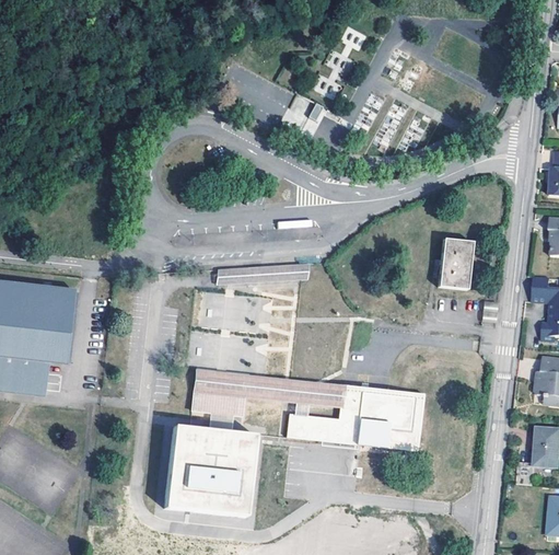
[(317,99),(310,112),(316,115),(324,102),(317,99)]
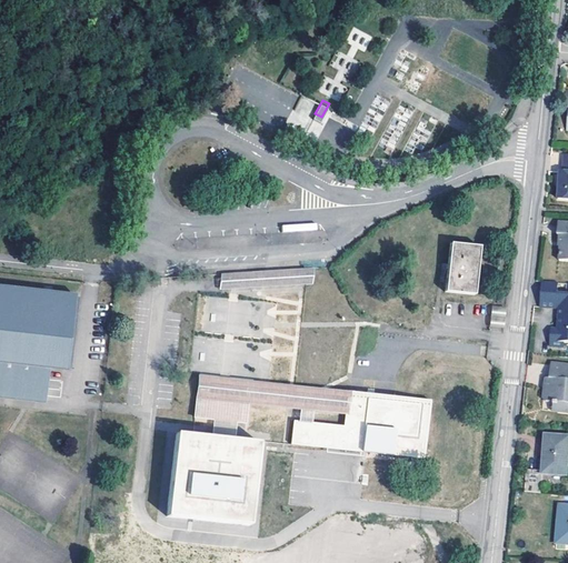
[(567,153),(565,153),(564,169),(559,168),(557,195),(567,197),(567,153)]
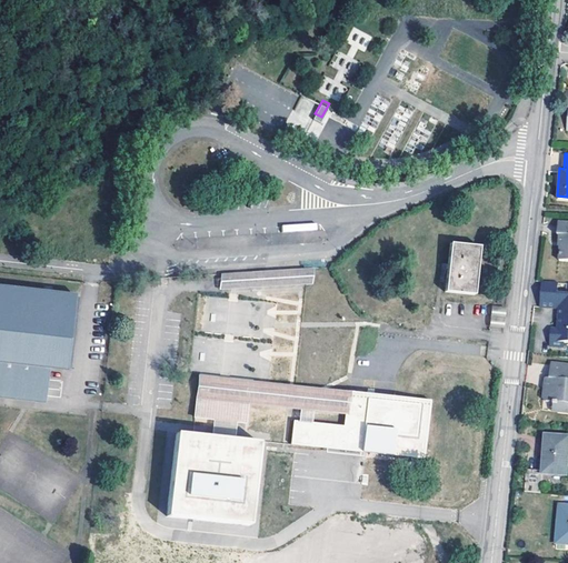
[(474,291),(479,242),(450,240),(445,288),(474,291)]
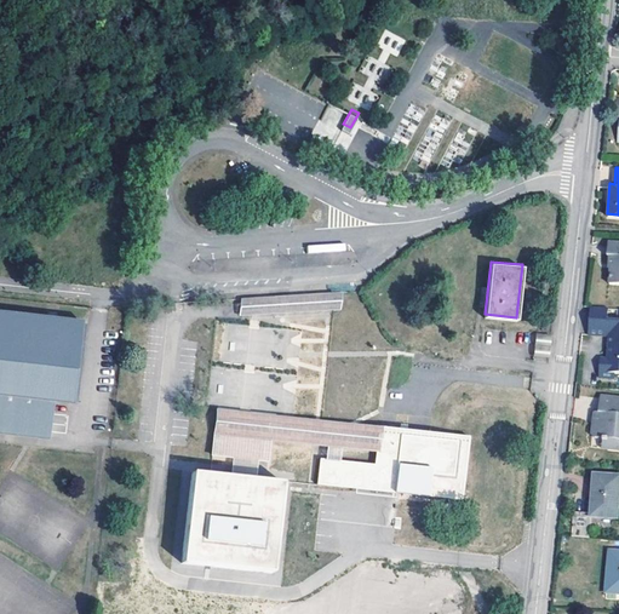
[(345,292),(244,297),(242,313),(343,308),(345,292)]
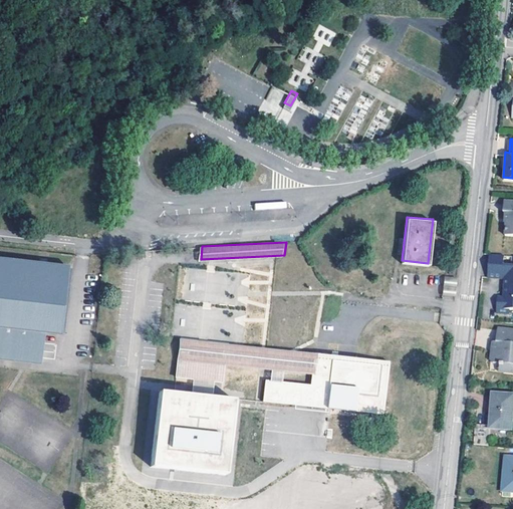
[(505,252),(491,251),(489,275),(507,276),(506,292),(499,292),(499,307),(510,308),(510,306),(512,306),(512,263),(504,263),(505,252)]
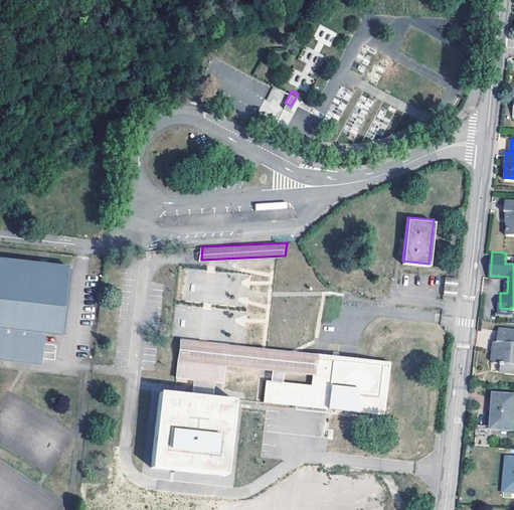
[(67,267),(0,257),(0,345),(41,350),(43,328),(60,330),(67,267)]
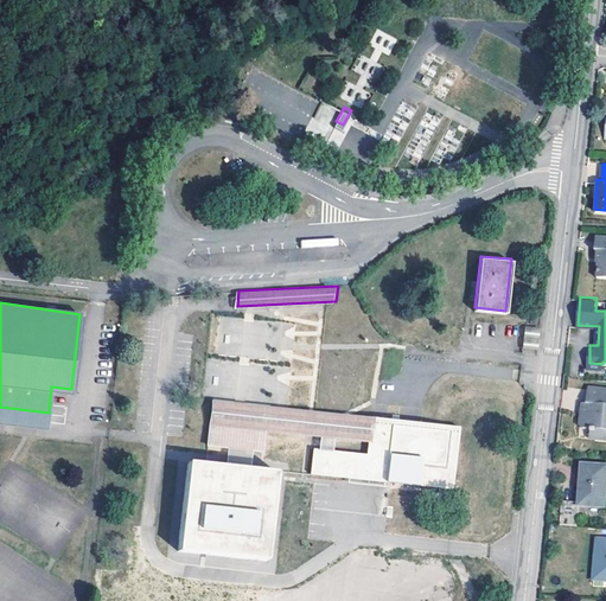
[(217,349),(293,356),(297,318),(222,311),(217,349)]
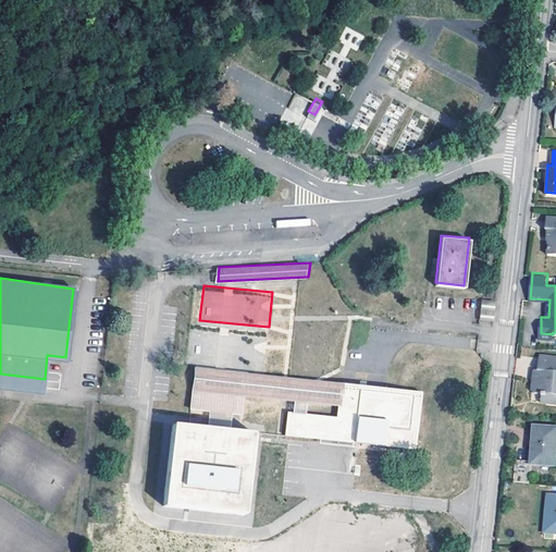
[(491,318),(494,297),(482,296),(480,317),(491,318)]
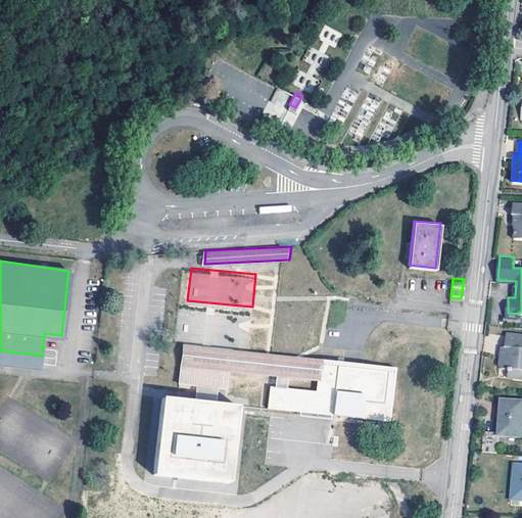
[(521,332),(507,331),(506,344),(503,344),(500,346),(499,362),(504,366),(510,366),(510,368),(513,368),(513,371),(515,374),(521,375),(521,332)]
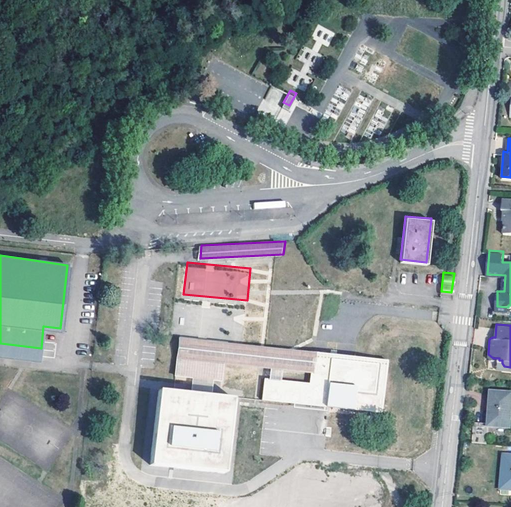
[(191,392),(210,394),(212,378),(221,379),(223,361),(270,367),(268,378),(279,379),(281,368),(311,371),(313,352),(179,336),(175,374),(193,376),(191,392)]
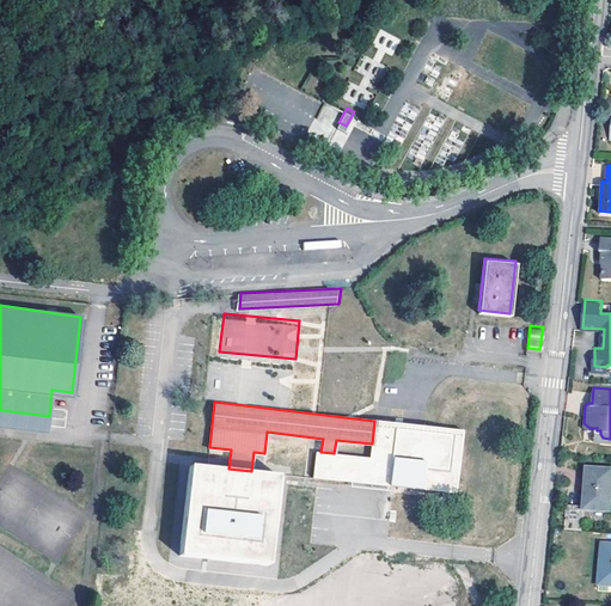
[(52,417),(65,420),(67,405),(55,403),(52,417)]
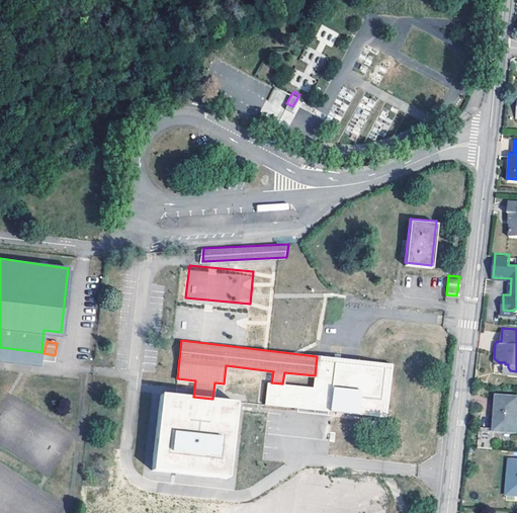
[(41,352),(0,347),(0,356),(40,361),(41,352)]
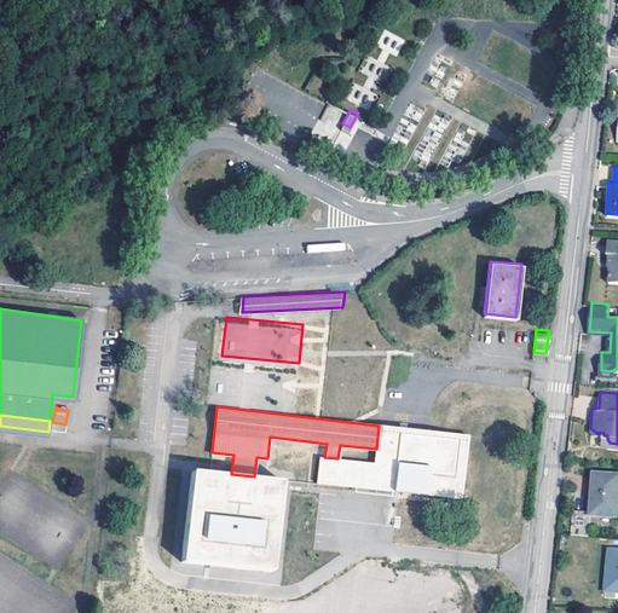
[(324,457),(321,457),(318,481),(460,498),(468,435),(379,426),(376,449),(375,463),(338,458),(324,457)]
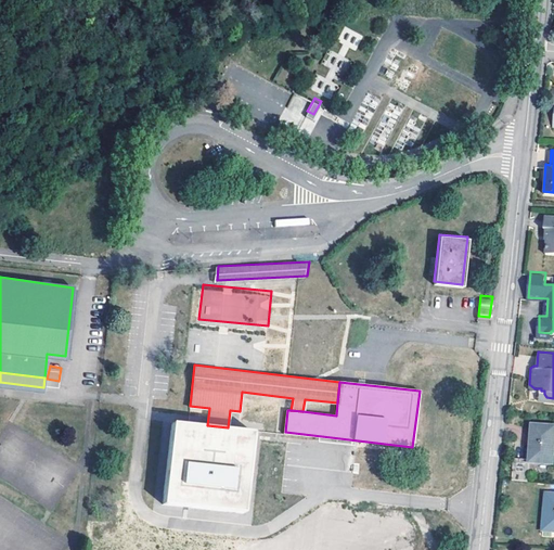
[(228,427),(207,425),(175,421),(166,500),(246,509),(255,431),(228,427)]
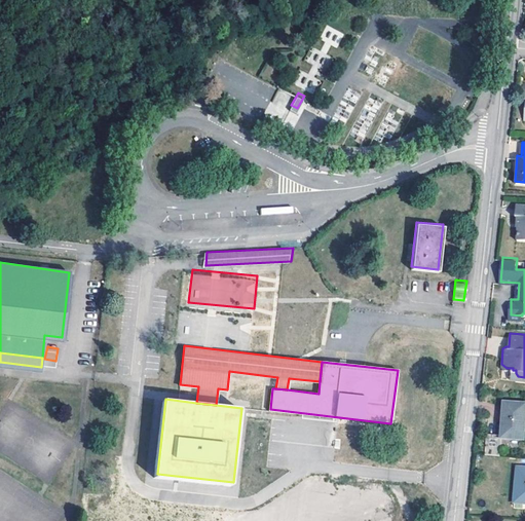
[(485,451),(500,452),(502,435),(523,437),(524,419),(524,402),(505,400),(502,433),(487,431),(485,451)]
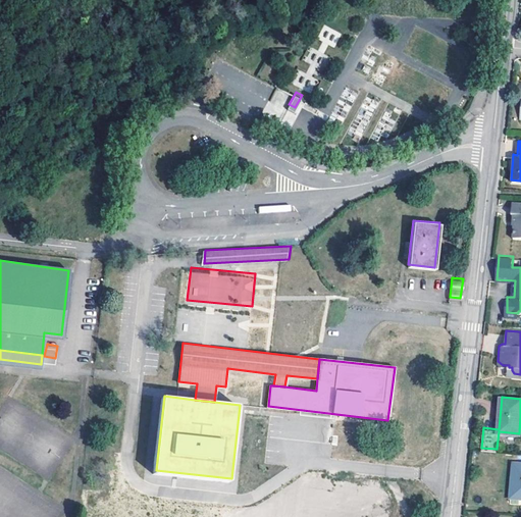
[(520,462),(514,462),(511,496),(520,497),(520,462)]
